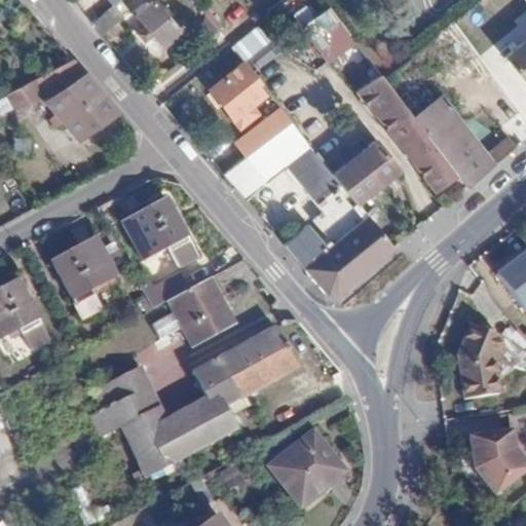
[(156,0),(153,0),(129,22),(157,52),(183,30),(156,0)]
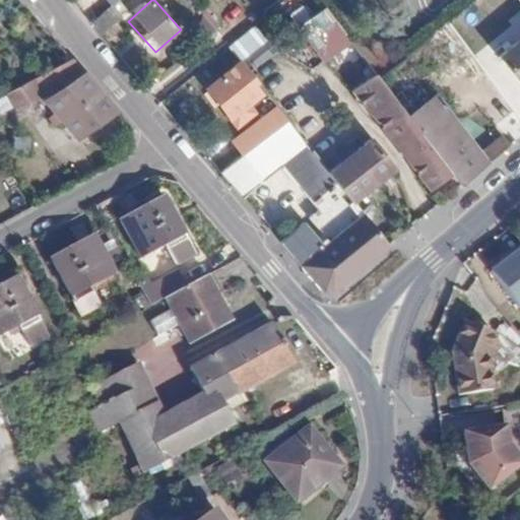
[(481,0),(490,9),(500,0),(481,0)]
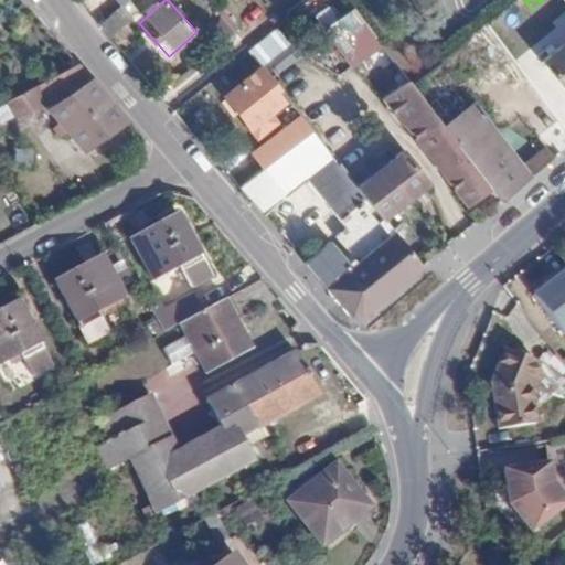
[(119,9),(96,27),(107,43),(131,25),(119,9)]
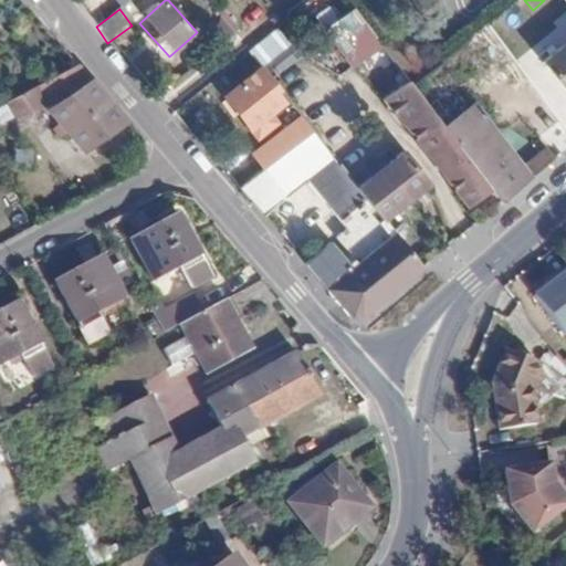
[(461,44),(484,71),(514,44),(491,18),(461,44)]
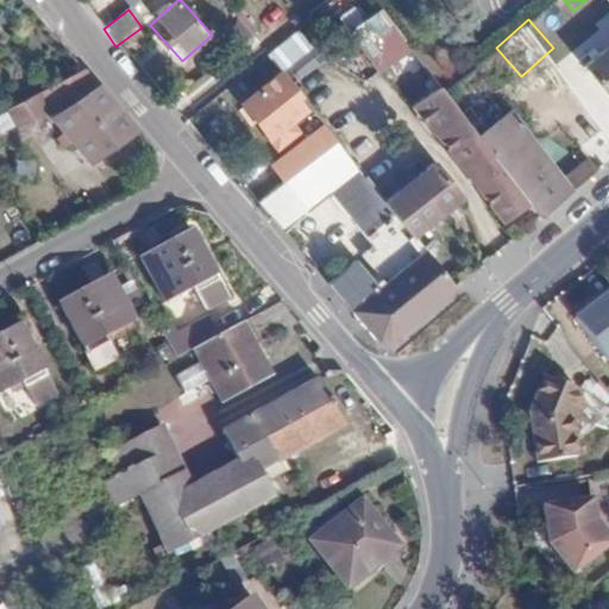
[(301,30),(272,51),(287,69),(315,48),(301,30)]
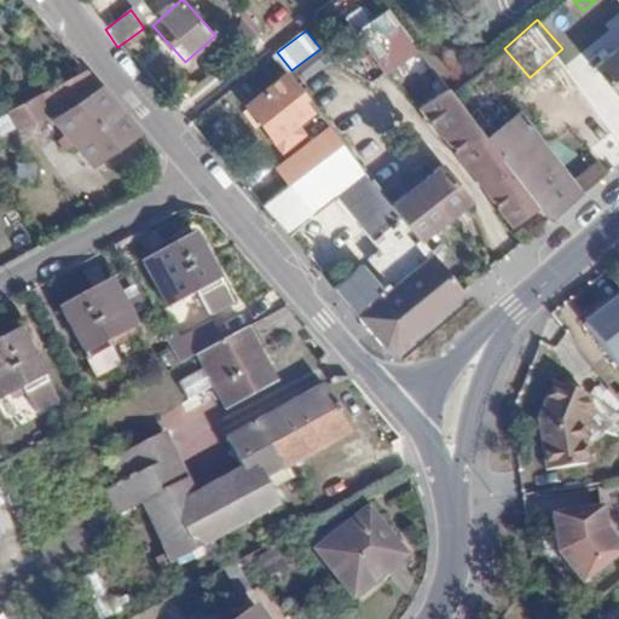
[(411,38),(380,63),(408,99),(440,75),(411,38)]
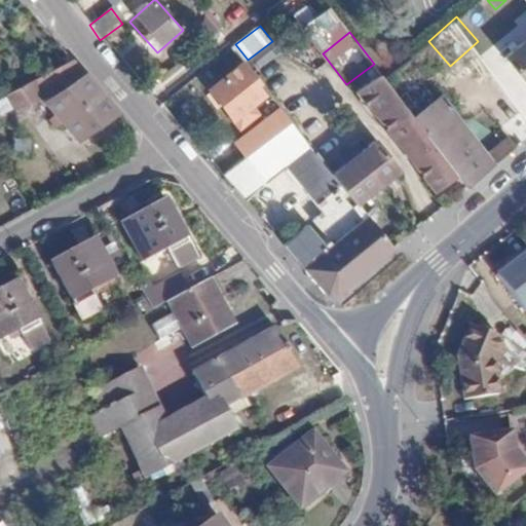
[(525,40),(506,54),(525,80),(525,40)]
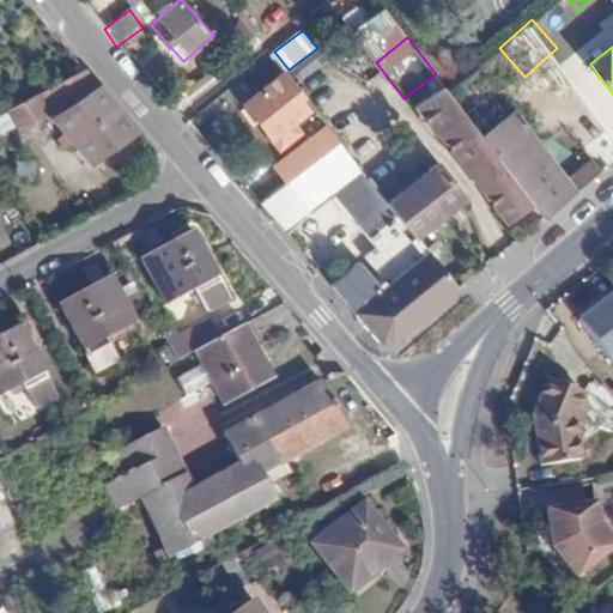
[(85,67),(5,109),(20,128),(49,115),(89,161),(138,129),(85,67)]
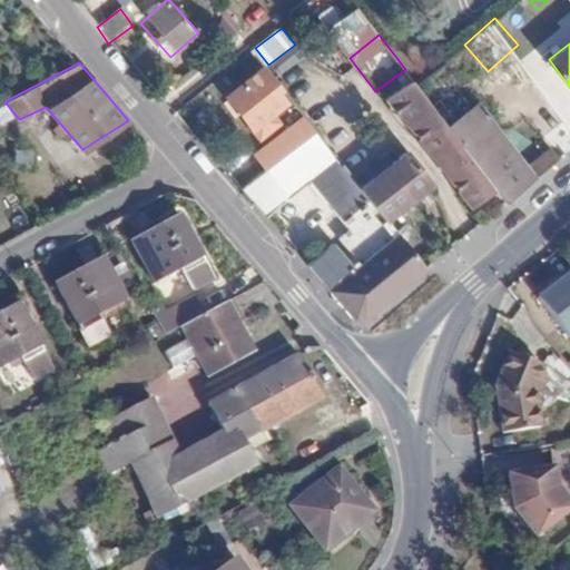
[(266,70),(234,94),(267,136),(285,123),(278,112),(292,102),(266,70)]
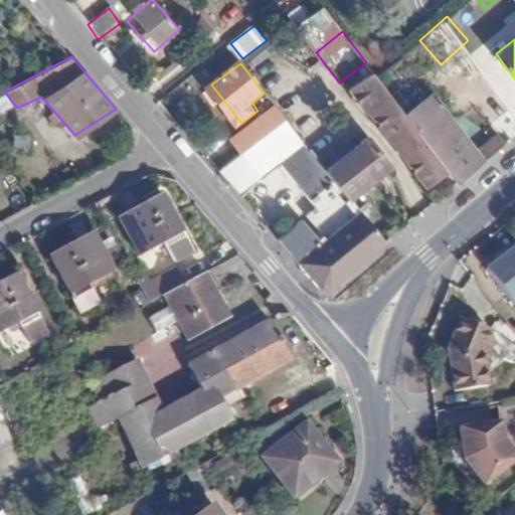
[(375,74),(354,90),(427,188),(449,172),(413,126),(407,118),(375,74)]
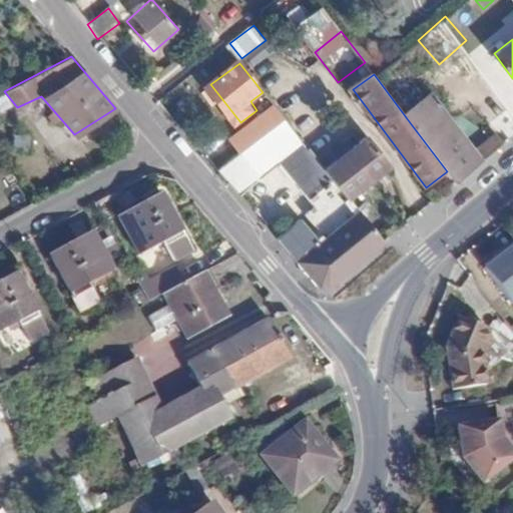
[(412,125),(440,105),(434,96),(406,117),(412,125)]
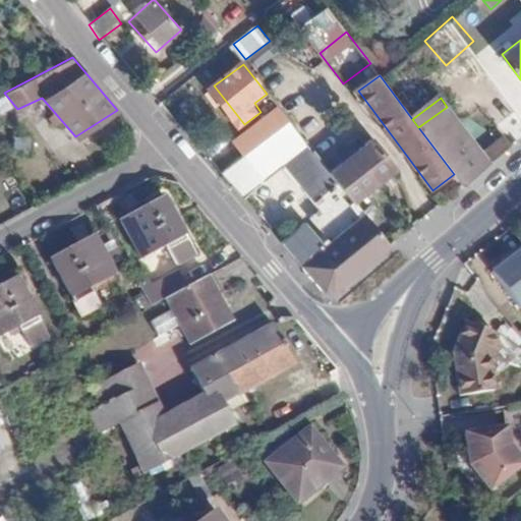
[(454,174),(462,186),(489,164),(483,156),(447,107),(418,127),(454,174)]
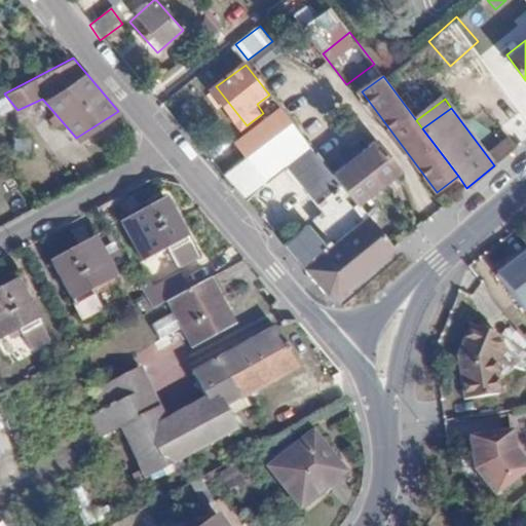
[(335,172),(294,120),(219,175),(245,202),(302,161),(335,208),(283,247),(302,269),(368,215),(359,203),(335,172)]
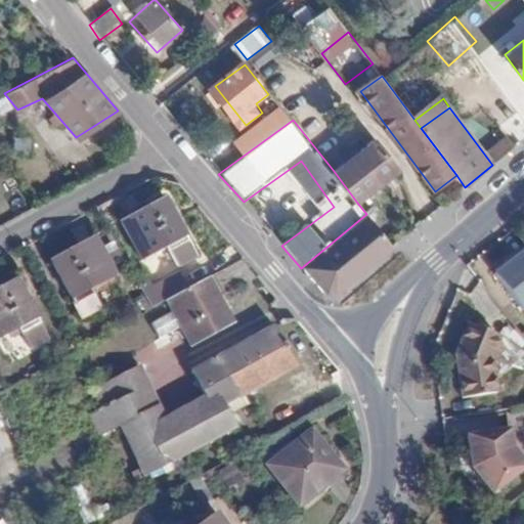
[(486,157),(492,165),(522,141),(520,130),(486,157)]
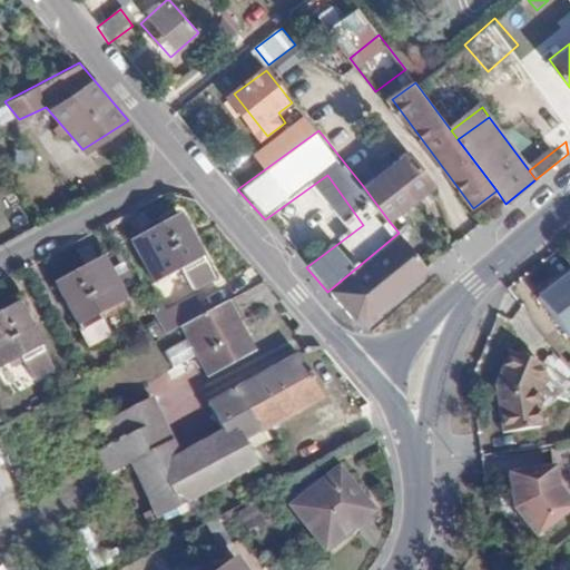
[(410,150),(363,186),(389,220),(435,185),(410,150)]
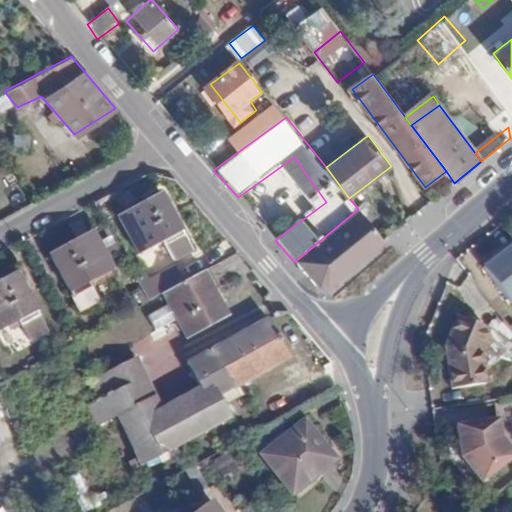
[(189,252),(156,195),(115,218),(135,255),(159,242),(170,261),(189,252)]
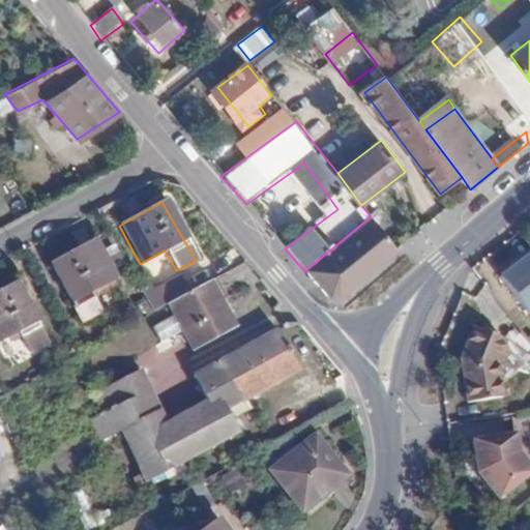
[(371,216),(304,271),(326,295),(337,295),(396,249),(371,216)]
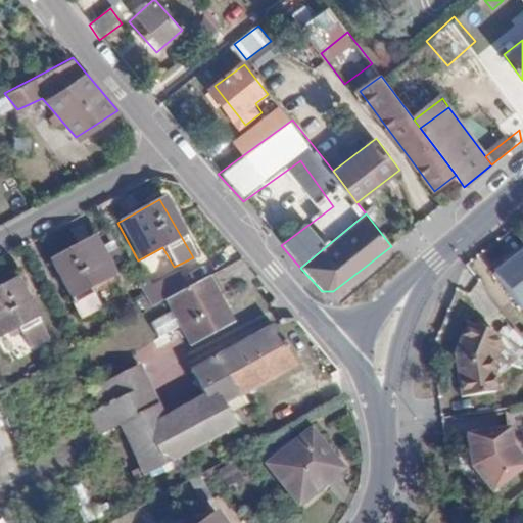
[(92,236),(52,256),(77,301),(101,288),(98,283),(112,274),(92,236)]
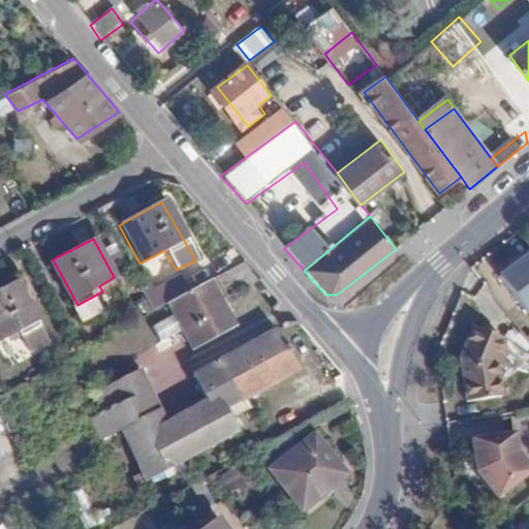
[(528,319),(528,259),(499,283),(527,321),(528,319)]
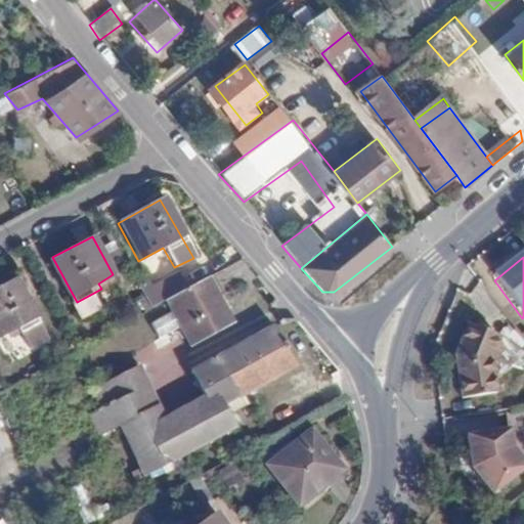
[(178,272),(148,288),(157,303),(165,299),(186,288),(178,272)]
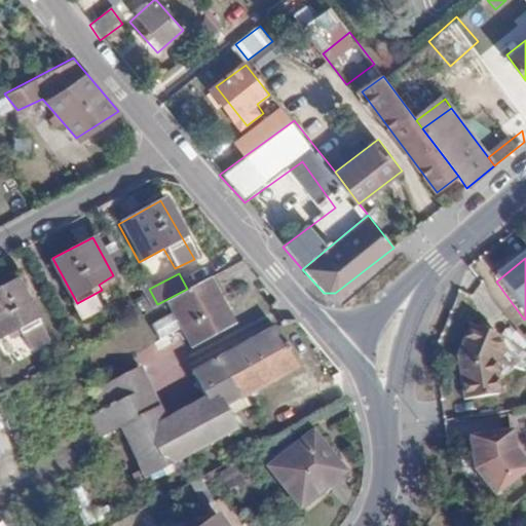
[(21,276),(0,287),(0,336),(20,327),(23,332),(43,322),(21,276)]
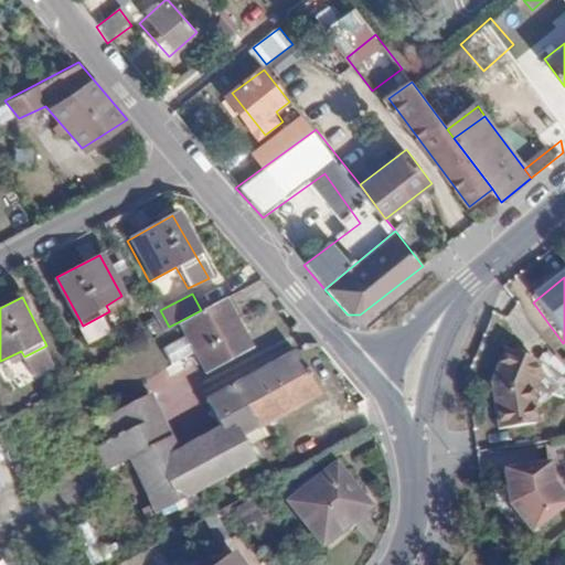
[(201,310),(178,322),(205,372),(249,348),(222,298),(201,310)]
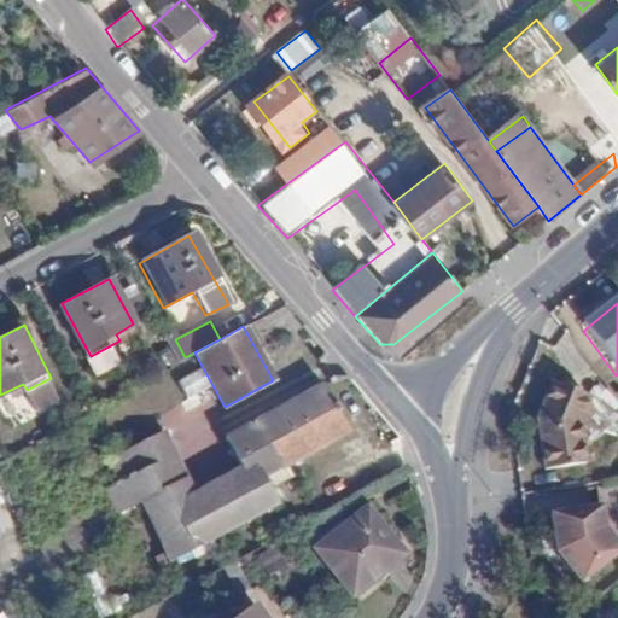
[(174,383),(184,402),(203,392),(194,373),(174,383)]
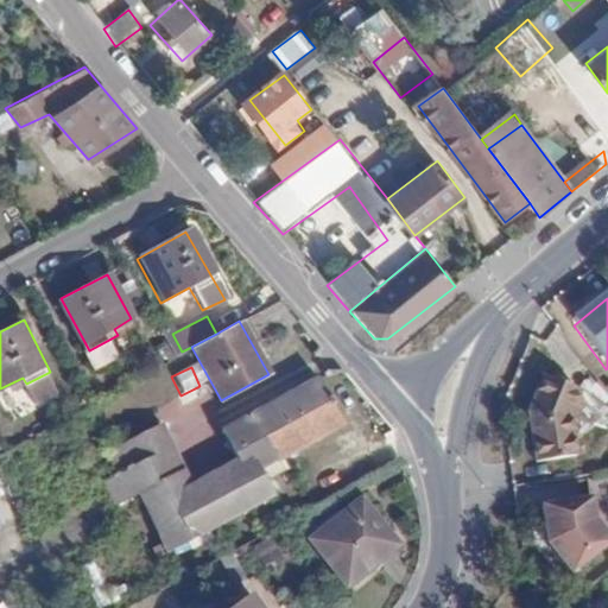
[(255,469),(342,420),(317,375),(247,413),(252,424),(236,432),(255,469)]
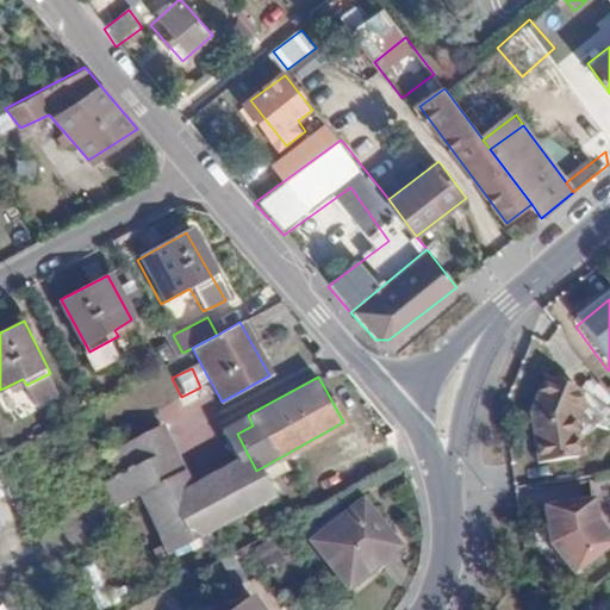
[(583,465),(576,423),(585,399),(548,385),(535,421),(542,471),(583,465)]
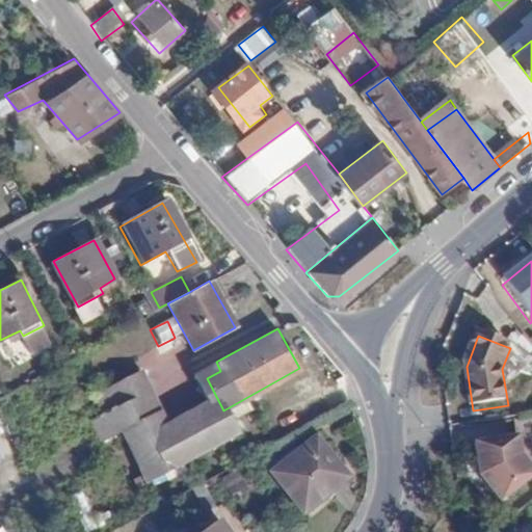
[(90,405),(98,419),(87,424),(96,442),(117,430),(109,414),(144,395),(137,381),(90,405)]
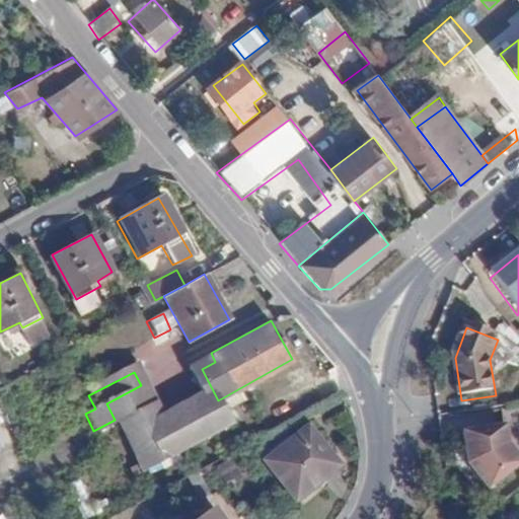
[(345,442),(307,410),(270,454),(307,486),(345,442)]
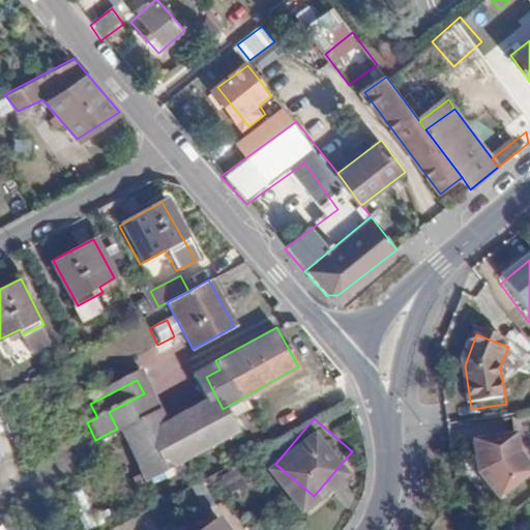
[(529,484),(529,471),(523,463),(520,443),(476,450),(481,482),(502,507),(529,484)]
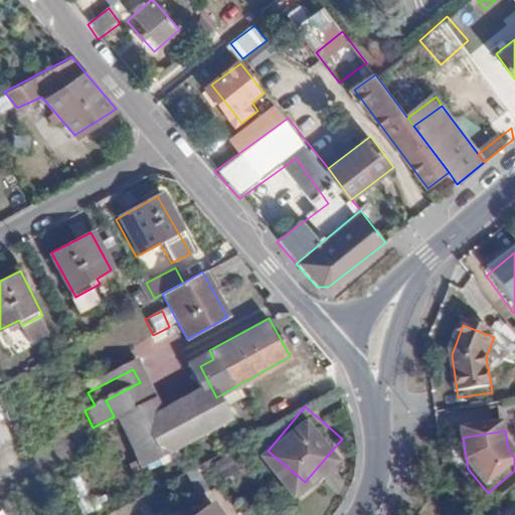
[(223,514),(209,497),(185,514),(223,514)]
